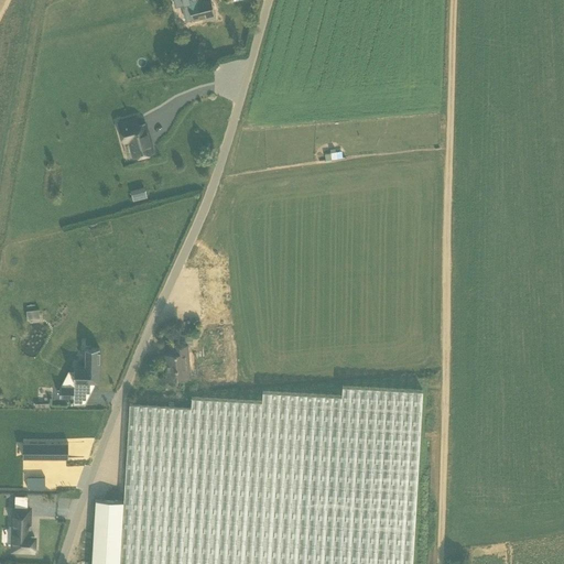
[(194,23),(205,20),(215,17),(210,0),(198,0),(197,0),(180,0),(183,10),(188,9),(191,10),(194,23)]
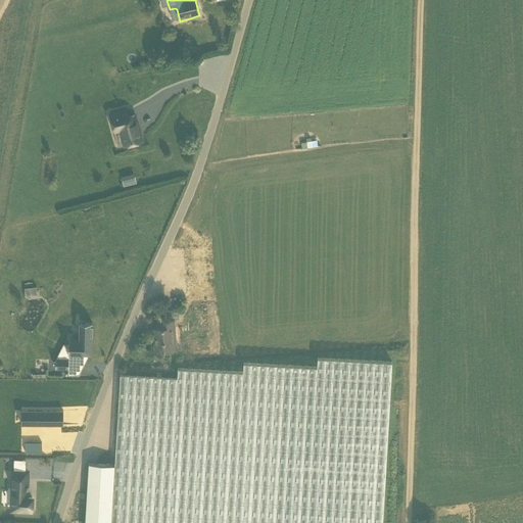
[(122,110),(110,113),(113,126),(119,125),(125,145),(141,141),(135,114),(124,117),(122,110)]
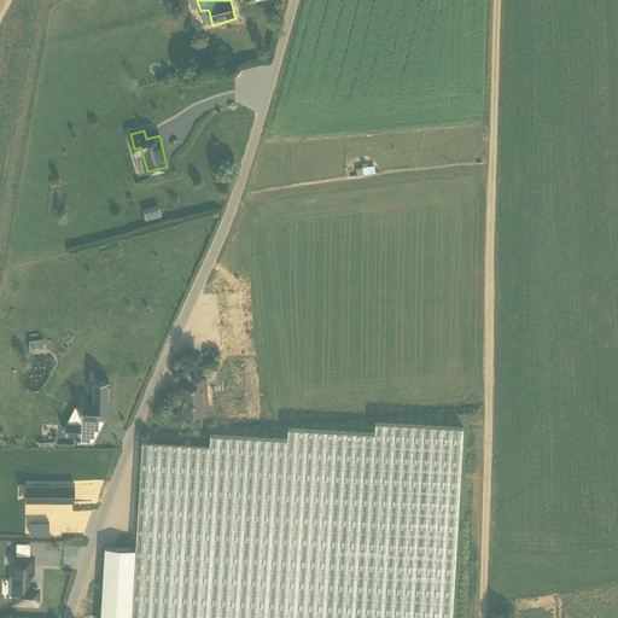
[(147,220),(163,216),(159,203),(144,208),(147,220)]
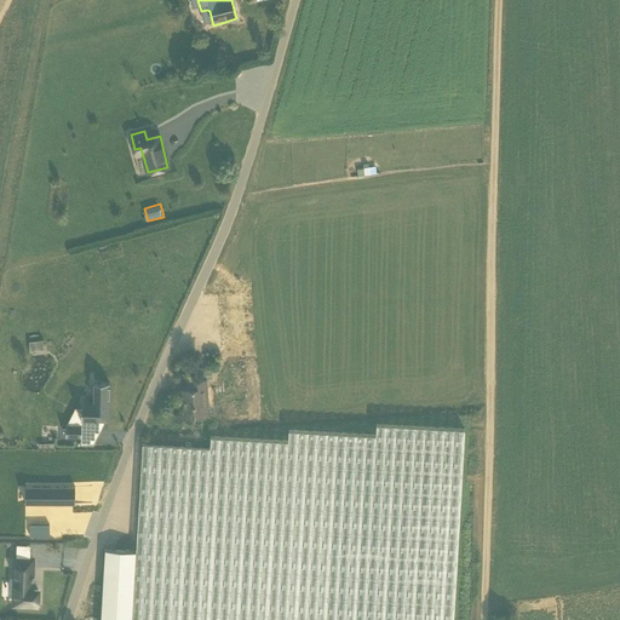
[(29,340),(30,350),(46,349),(45,339),(29,340)]
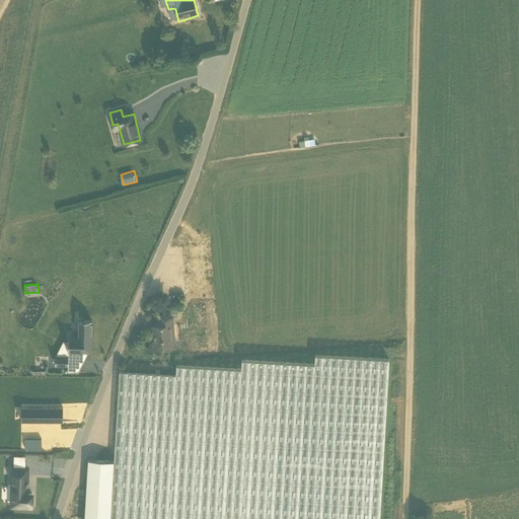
[(153,334),(154,348),(180,347),(179,324),(173,324),(172,317),(158,318),(158,325),(150,326),(151,335),(153,334)]
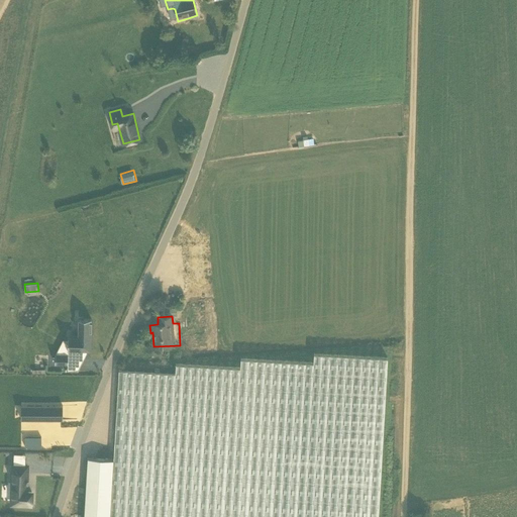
[(68,358),(84,358),(87,352),(87,350),(91,350),(91,319),(79,319),(78,337),(68,337),(68,340),(68,354),(56,354),(55,354),(55,364),(68,364),(68,358)]
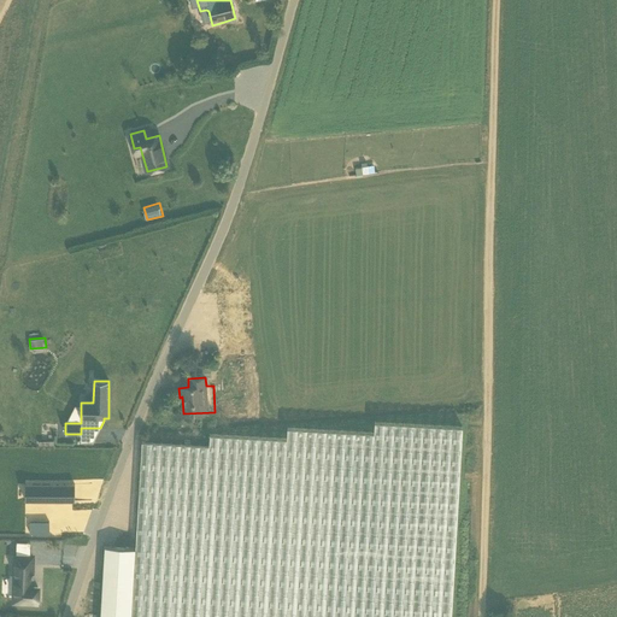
[(98,616),(451,616),(463,428),(375,423),(375,434),(288,429),(287,440),(210,436),(210,447),(142,442),(136,550),(103,547),(98,616)]
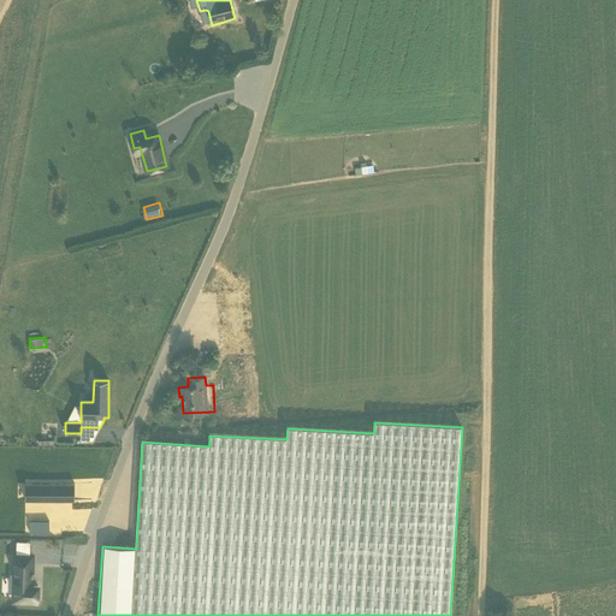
[(72,483),(30,483),(30,499),(72,499),(72,483)]
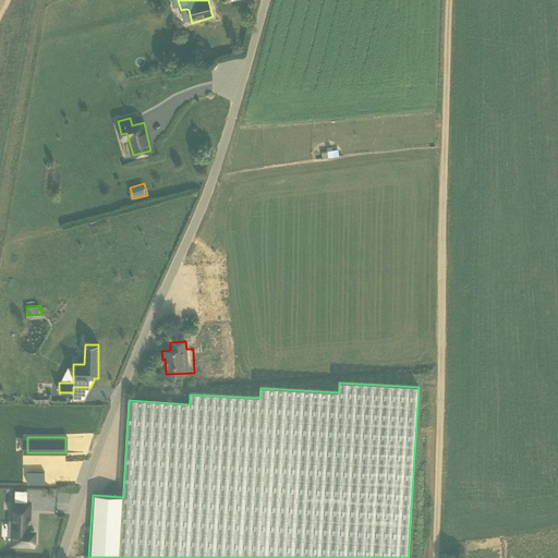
[(45,483),(45,471),(27,471),(27,482),(45,483)]
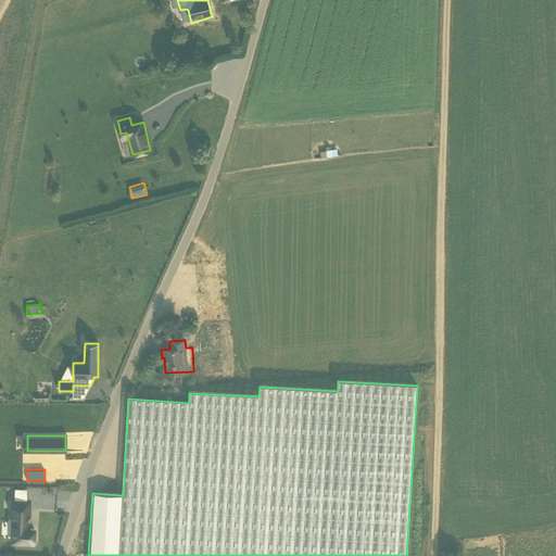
[(13,539),(12,542),(34,543),(34,529),(28,529),(29,502),(14,501),(13,520),(12,539),(13,539)]
